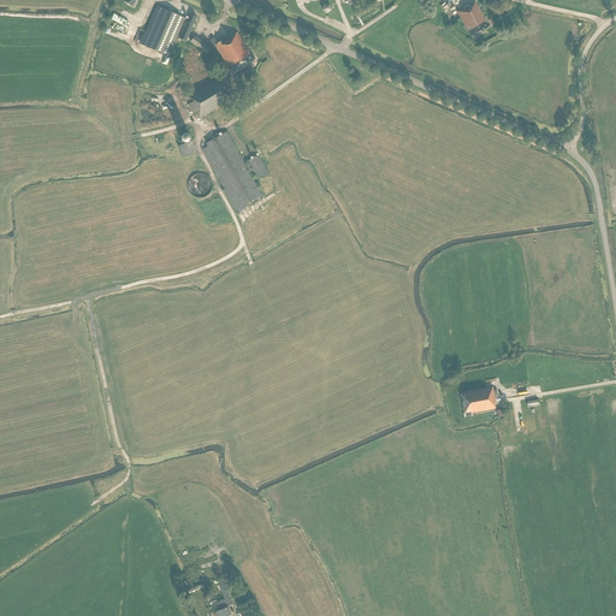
[(471,37),(489,27),(475,1),(457,12),(461,18),(471,37)]
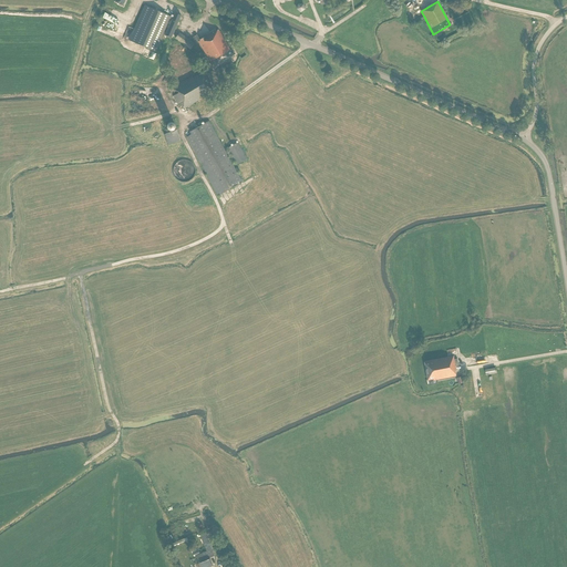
[(173,18),(145,6),(130,40),(155,52),(163,34),(171,39),(181,16),(175,13),(173,18)]
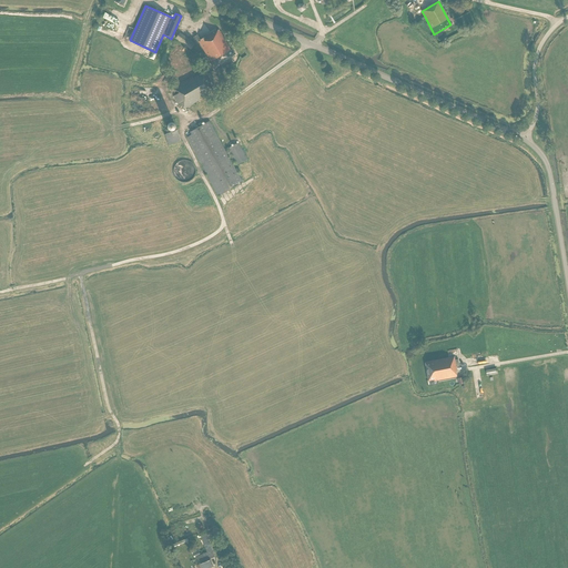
[(302,16),(307,10),(302,6),(296,10),(302,16)]
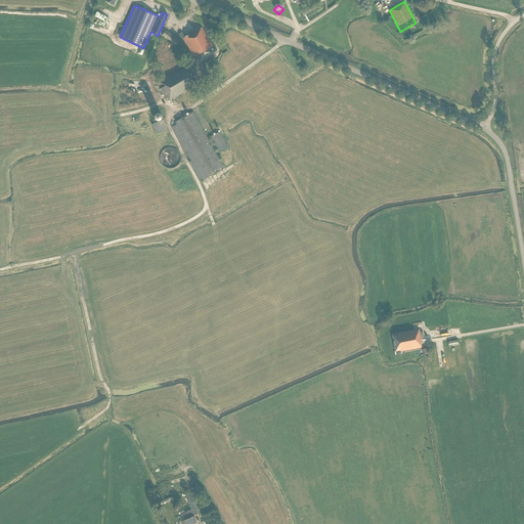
[(95,26),(93,31),(102,34),(104,29),(95,26)]
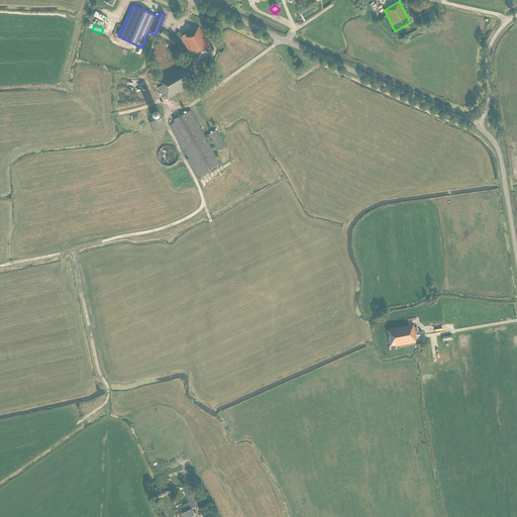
[(209,44),(199,27),(194,30),(194,29),(183,36),(180,31),(177,34),(180,38),(181,38),(192,57),(193,56),(193,57),(191,59),(194,63),(196,62),(212,50),(214,49),(211,45),(209,46),(209,45),(209,44)]
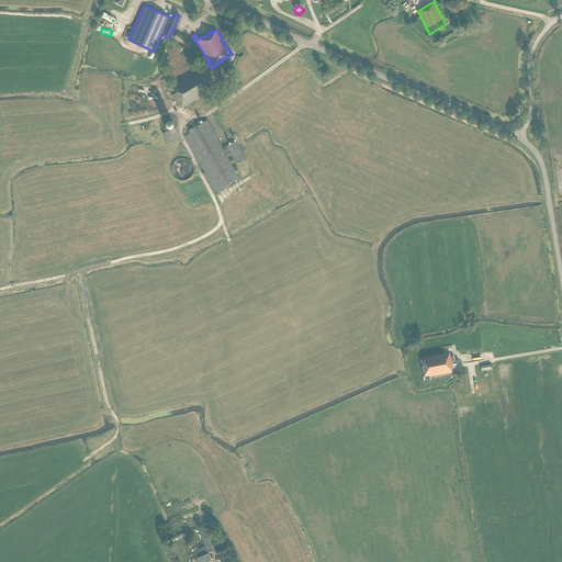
[(189,48),(192,43),(178,33),(173,38),(189,48)]
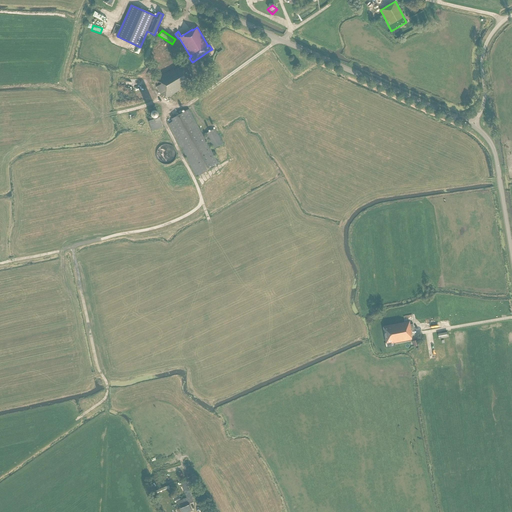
[(192,80),(183,66),(174,71),(173,69),(154,80),(158,86),(156,87),(161,95),(163,93),(166,98),(180,90),(179,88),(192,80)]
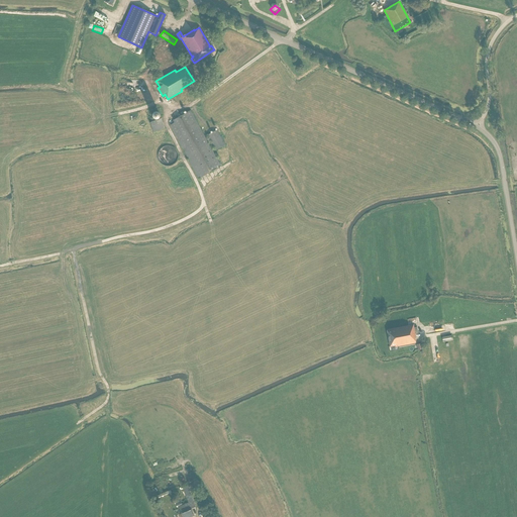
[(153,80),(158,78),(153,70),(149,72),(153,80)]
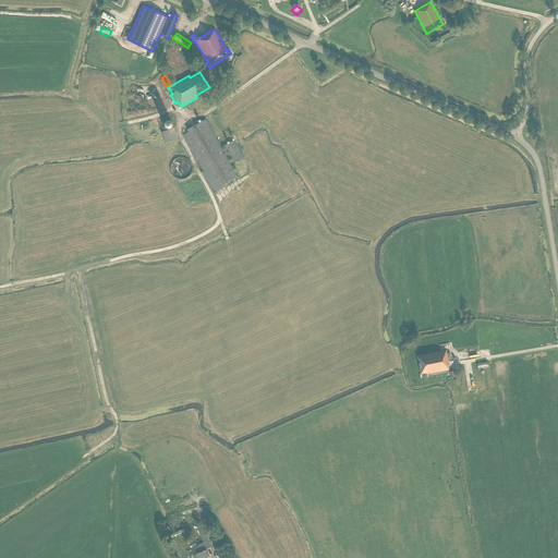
[(222,150),(205,119),(181,132),(215,193),(238,180),(225,154),(228,153),(232,162),(242,157),(233,141),(223,146),(226,149),(222,150)]
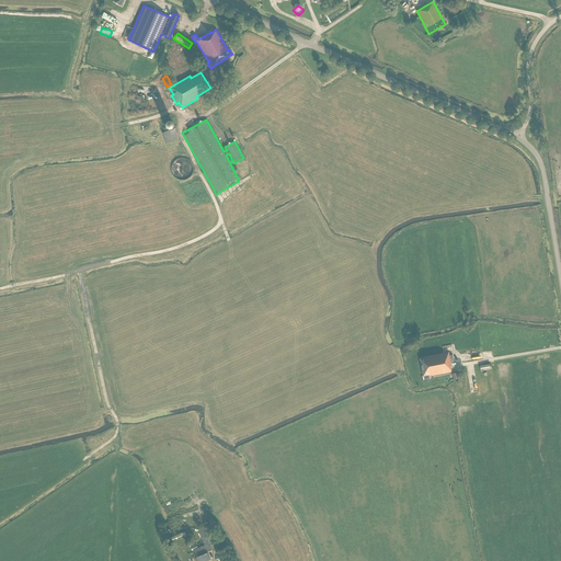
[(167,146),(179,141),(174,130),(162,135),(167,146)]
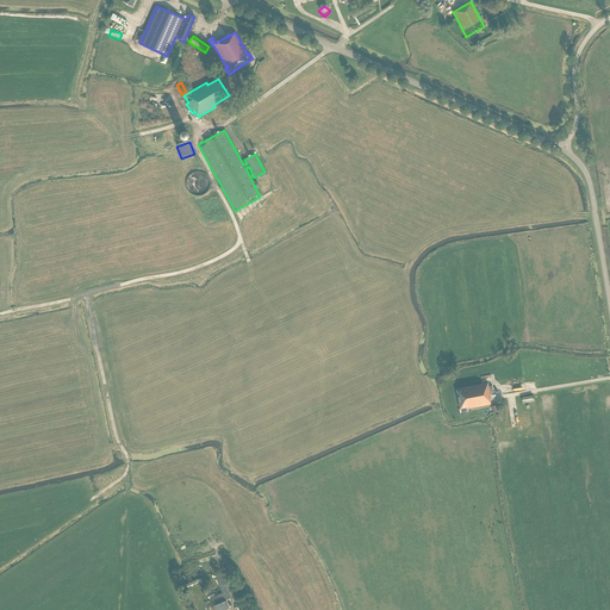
[(489,386),(487,383),(456,388),(460,409),(468,408),(468,409),(490,405),(489,399),(491,399),(490,394),(493,393),(492,386),(489,386)]
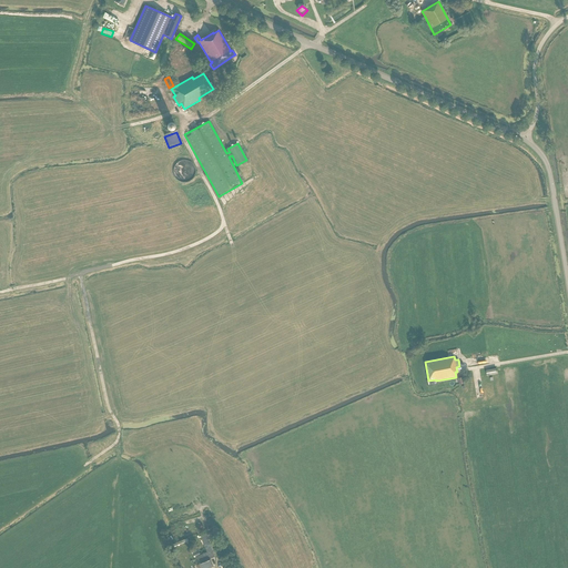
[(201,567),(210,567),(213,567),(210,559),(214,557),(212,553),(196,559),(201,567)]
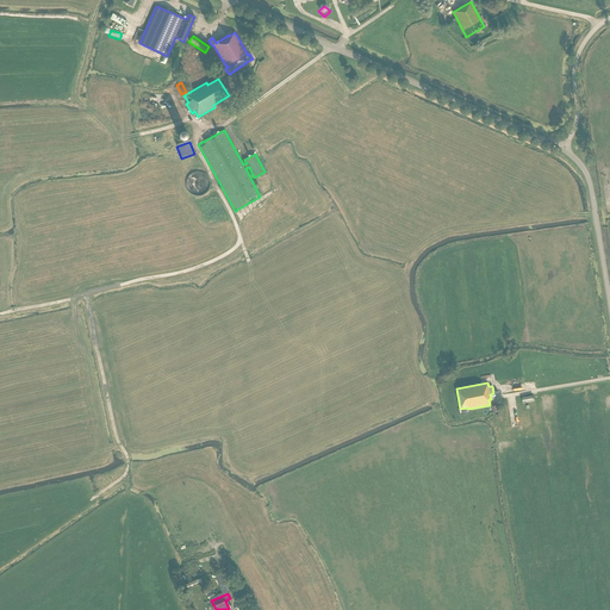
[(238,609),(243,609),(247,609),(243,599),(236,602),(238,609)]
